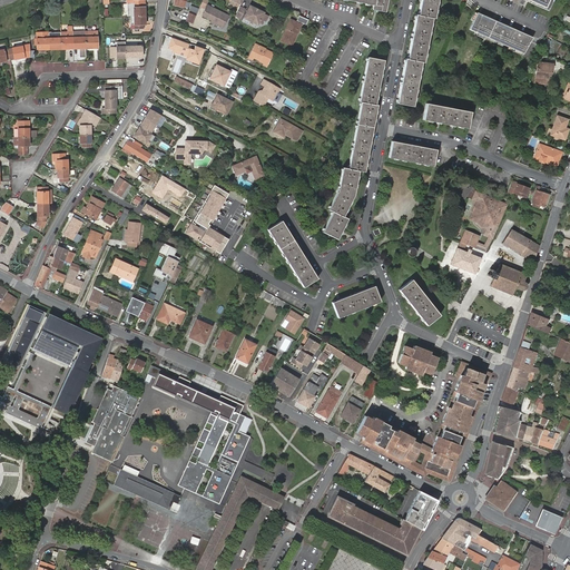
[(349,0),(374,5),(373,9),(386,12),(387,0),(349,0)]
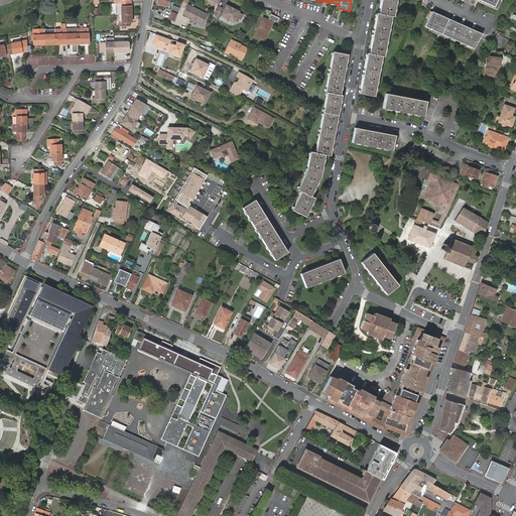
[(396,0),(381,0),(378,14),(376,13),(369,53),(367,53),(359,93),(374,96),(382,56),(383,56),(391,16),(393,16),(396,0)]
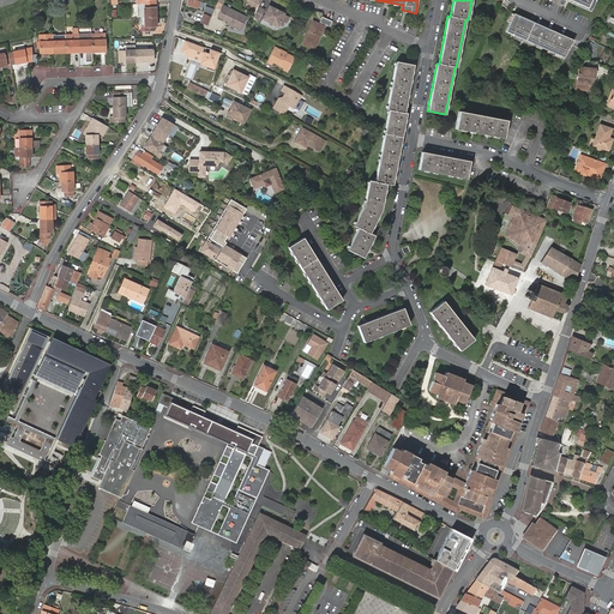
[(144,18),(156,17),(156,7),(154,7),(154,4),(138,5),(138,18),(140,18),(144,18)]
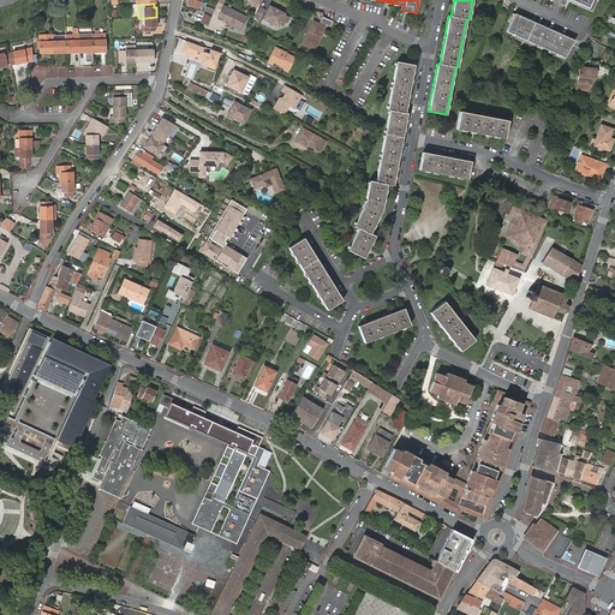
[(258,19),(264,6),(260,4),(255,15),(254,17),(258,19)]
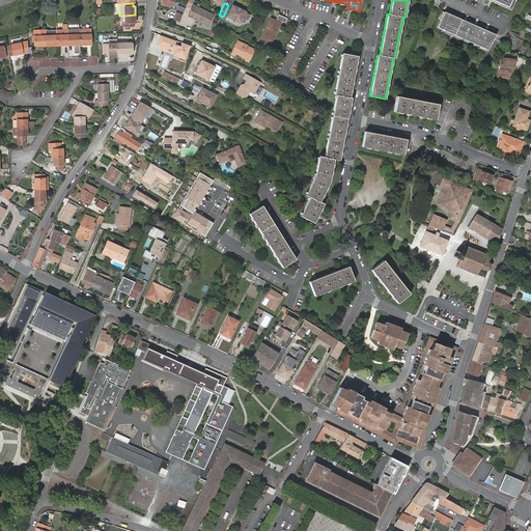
[(249,14),(245,11),(245,10),(231,4),(227,16),(240,22),(241,20),(248,17),(249,14)]
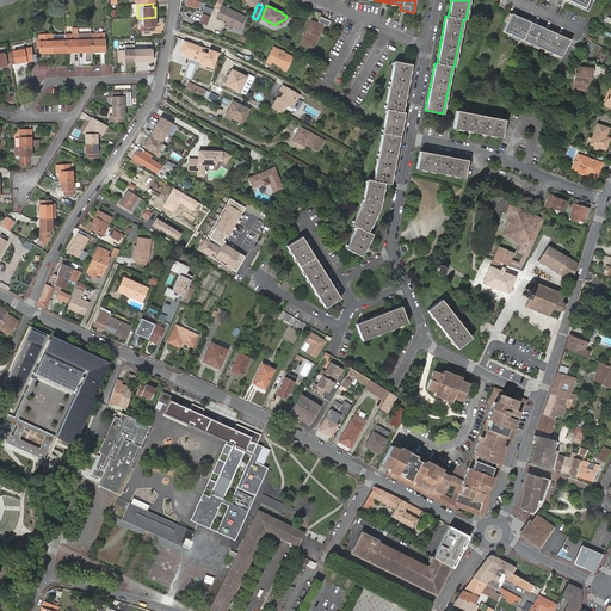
[(222,6),(217,17),(227,22),(226,24),(239,30),(246,17),(222,6)]
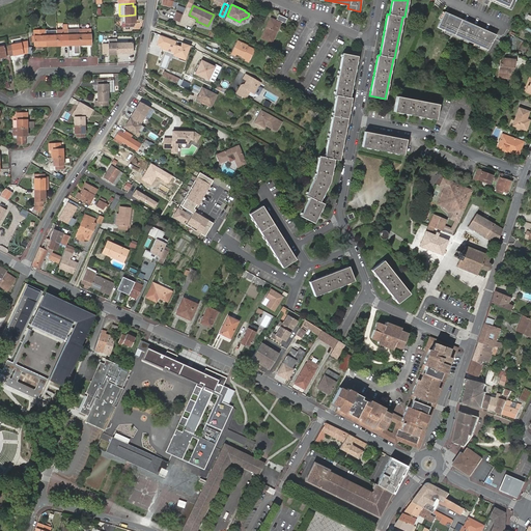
[(496,32),(444,9),(437,25),(487,48),(496,32)]
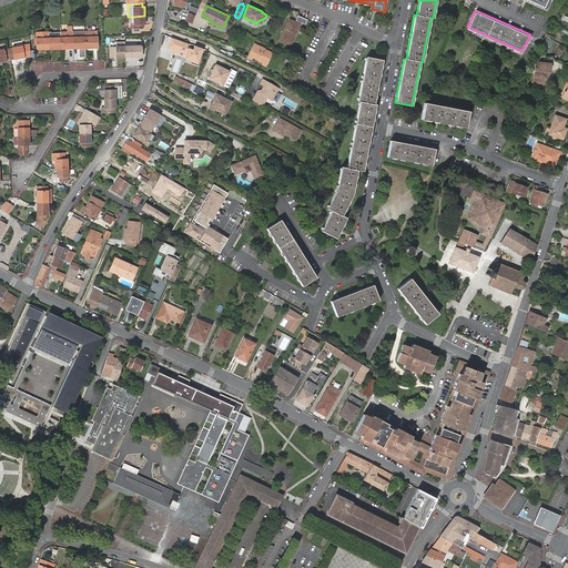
[(189,13),(185,21),(192,24),(195,16),(189,13)]
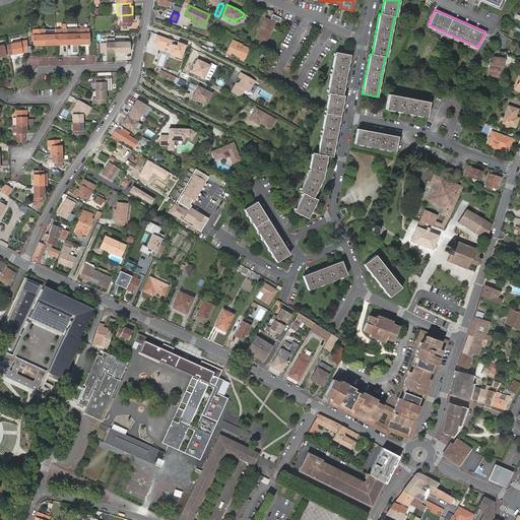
[(133,22),(132,14),(122,15),(122,22),(122,26),(131,26),(131,22),(133,22)]
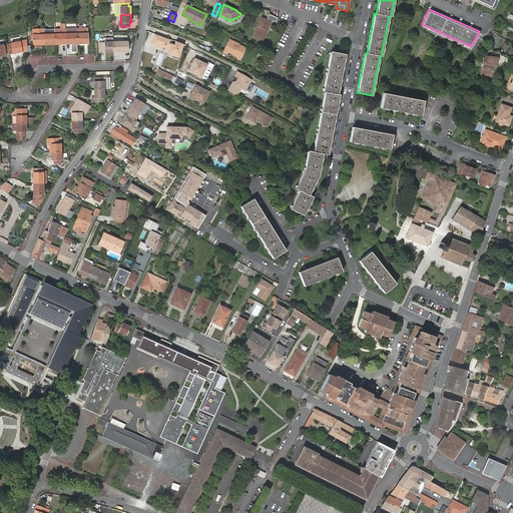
[(276,22),(278,17),(269,14),(267,18),(276,22)]
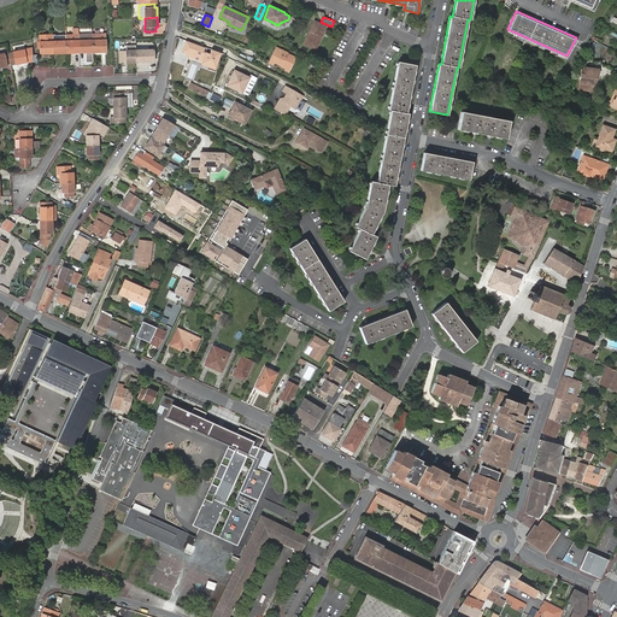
[(325,27),(315,22),(305,43),(316,48),(325,27)]
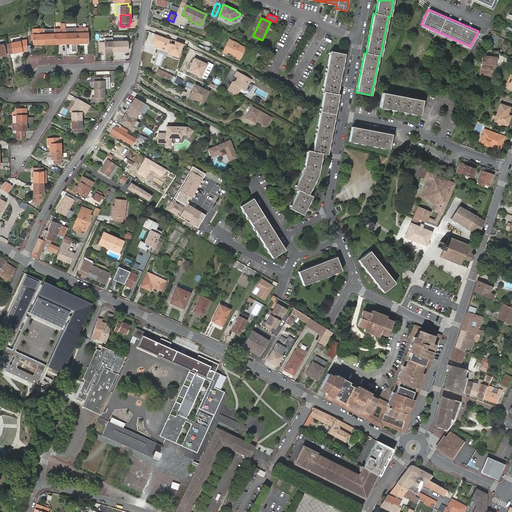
[(43,30),(43,24),(33,24),(33,33),(31,33),(31,38),(33,38),(33,45),(44,44),(43,30)]
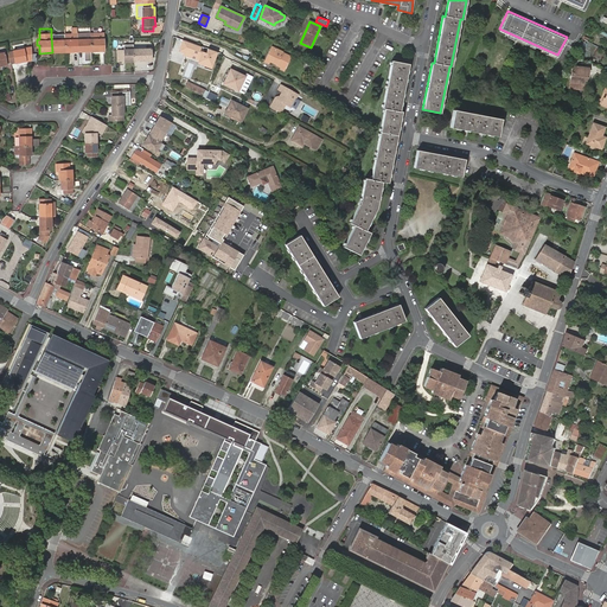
[(71,34),(64,34),(65,52),(78,52),(77,34),(77,29),(71,29),(71,34)]
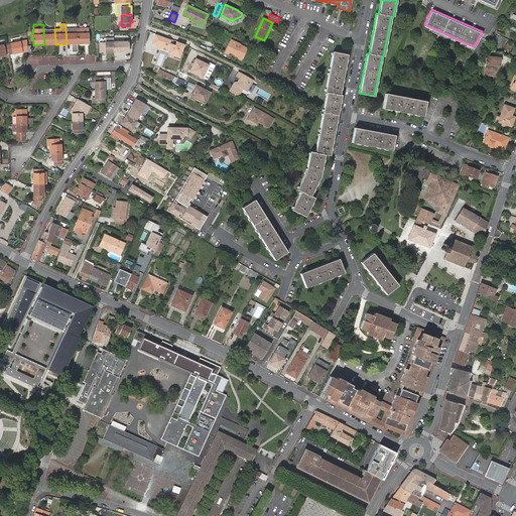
[(88,28),(77,29),(78,43),(88,43),(88,28)]
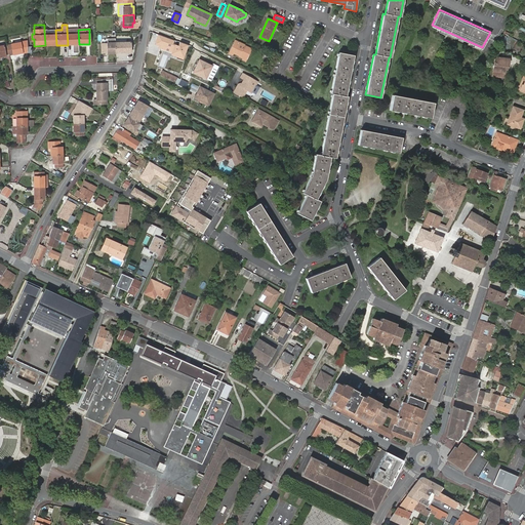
[(56,45),(55,30),(44,31),(45,45),(56,45)]
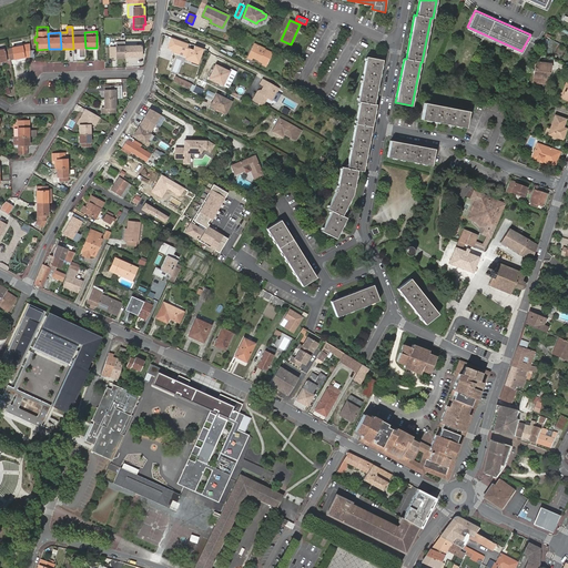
[(85,48),(84,32),(72,32),(73,49),(77,49),(77,47),(79,47),(79,48),(79,58),(85,57),(85,48)]
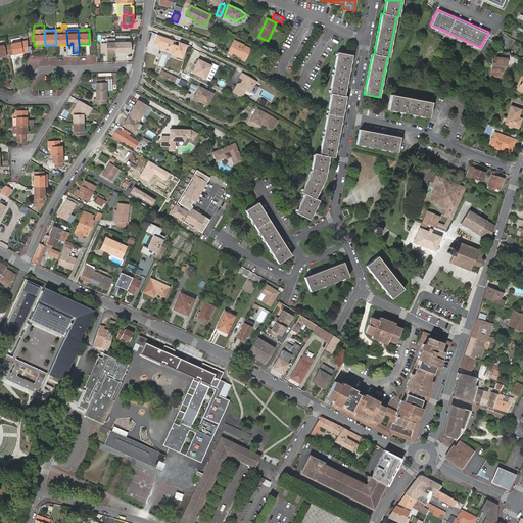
[(187,45),(156,34),(152,46),(183,57),(187,45)]
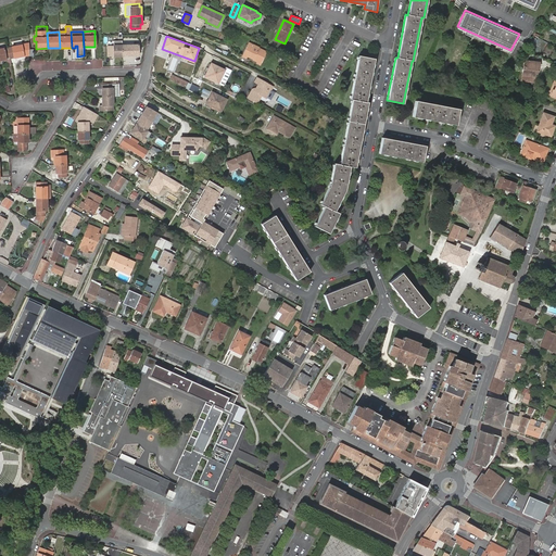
[(122,46),(122,41),(114,41),(114,46),(110,46),(110,54),(114,54),(114,57),(123,57),(122,46)]
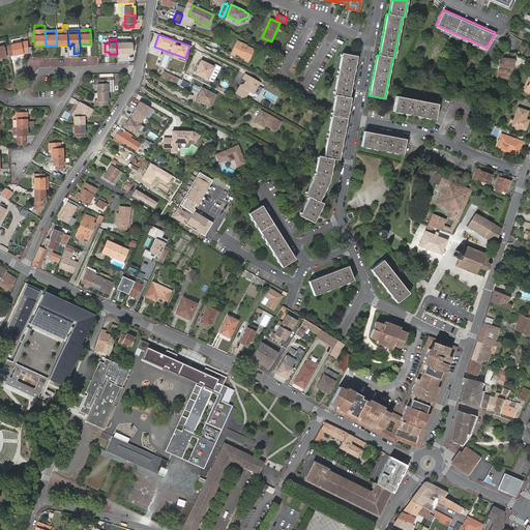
[(245,58),(248,59),(254,50),(246,46),(236,40),(230,53),(234,55),(235,53),(236,51),(242,54),(241,56),(245,58)]
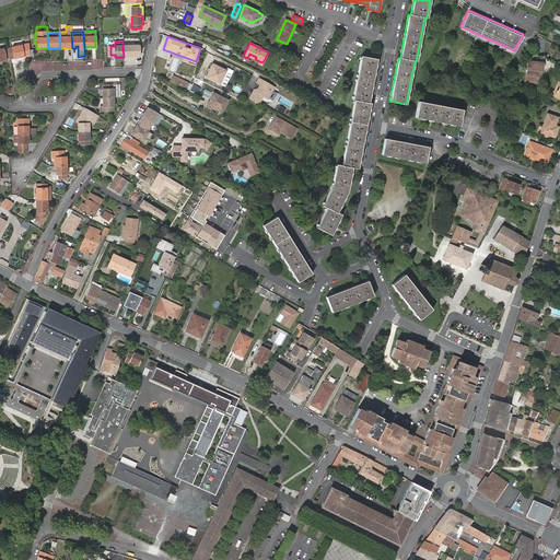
[(8,48),(10,58),(13,57),(14,58),(24,56),(22,45),(8,48)]
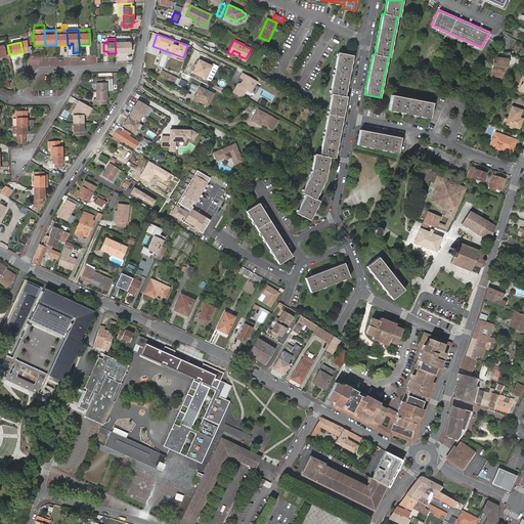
[(115,43),(116,53),(130,52),(130,43),(115,43)]
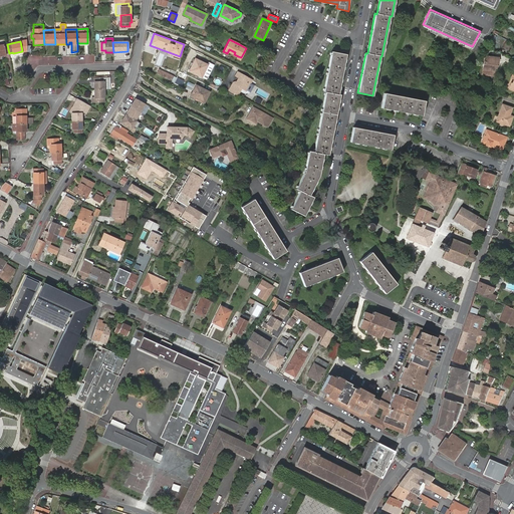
[(5,53),(9,53),(7,44),(0,45),(0,55),(5,55),(5,53)]
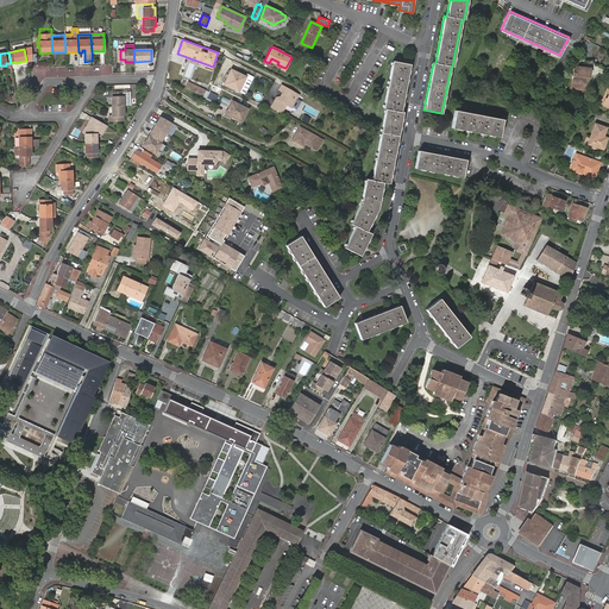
[(409,64),(393,61),(384,108),(385,110),(372,181),(366,179),(362,202),(351,224),(356,226),(345,248),(360,256),(371,233),(366,231),(378,208),(383,182),(389,183),(403,112),(401,112),(409,64)]
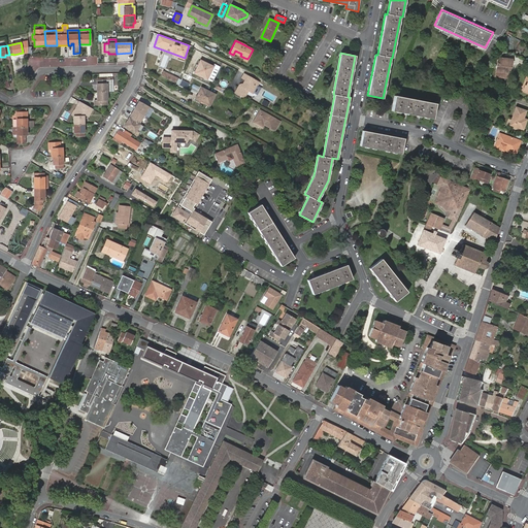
[(502,72),(502,73),(507,74),(508,70),(509,70),(510,65),(512,65),(513,60),(499,58),(499,63),(497,63),(496,71),(502,72)]
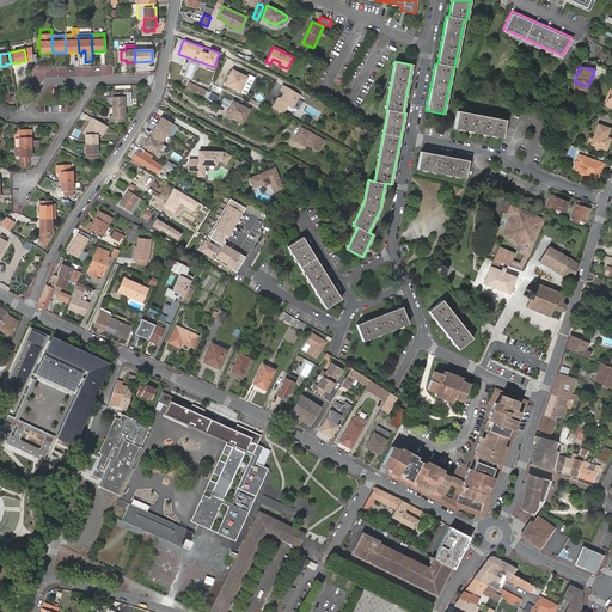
[(246,77),(232,71),(225,85),(240,92),(248,78),(246,77)]
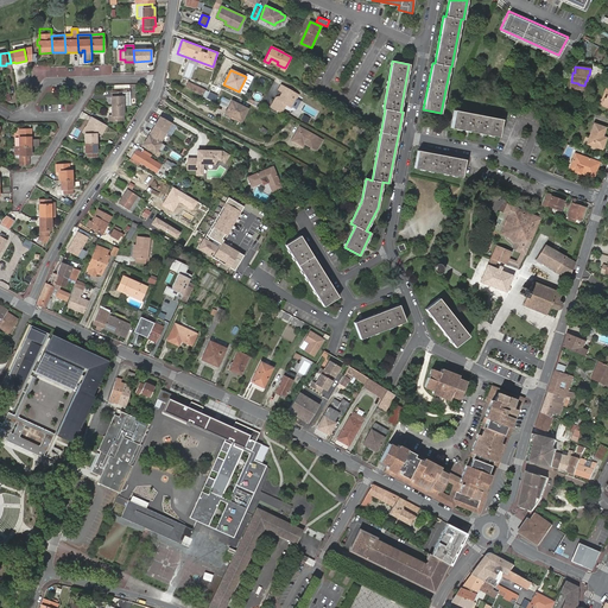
[(246,77),(239,92),(245,95),(253,77),(247,74),(245,76),(246,77)]
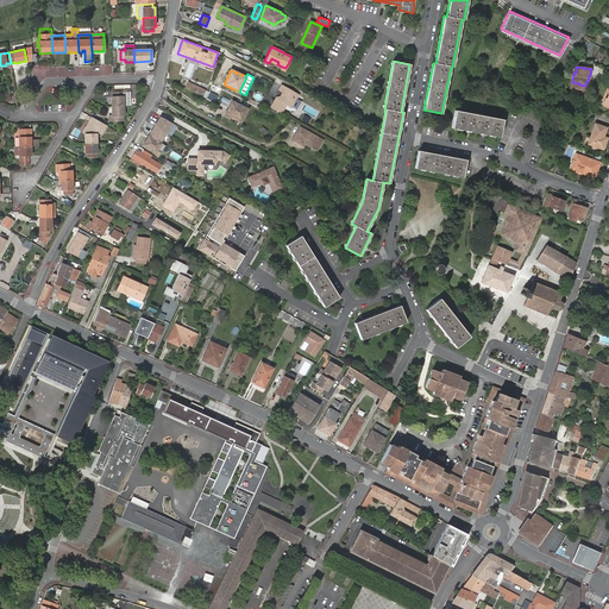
[(206,90),(192,83),(190,85),(187,83),(186,87),(203,95),(206,90)]
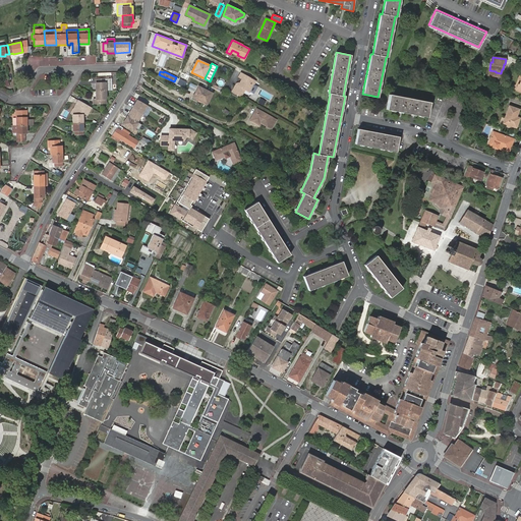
[(239,73),(237,76),(241,78),(240,81),(240,82),(240,83),(238,83),(235,84),(231,92),(240,97),(244,91),(249,93),(254,81),(239,73)]
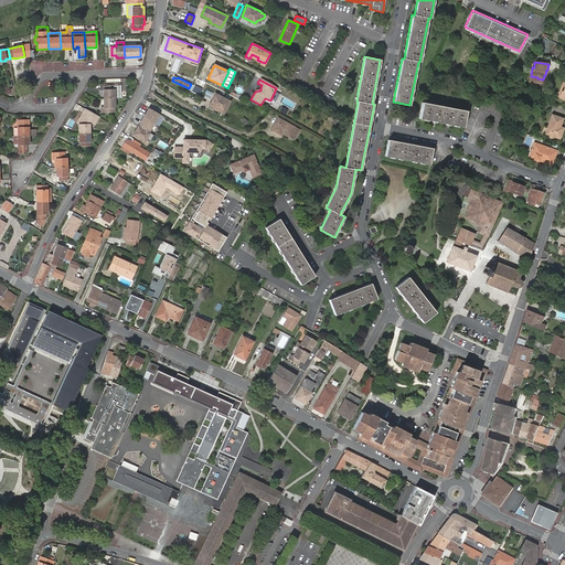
[(115,98),(120,98),(120,86),(104,86),(104,89),(104,98),(115,98)]
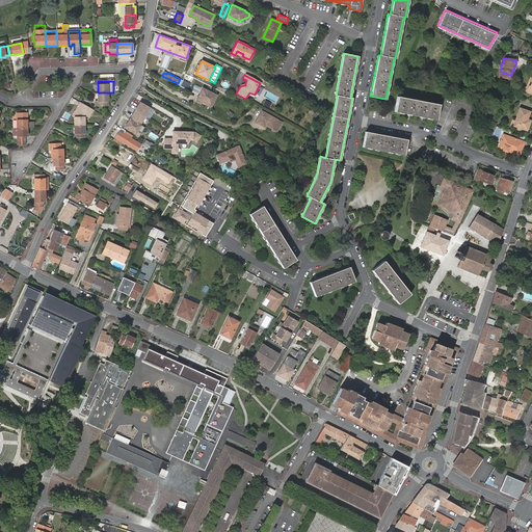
[(216,95),(203,88),(197,99),(202,102),(203,101),(211,105),(216,95)]
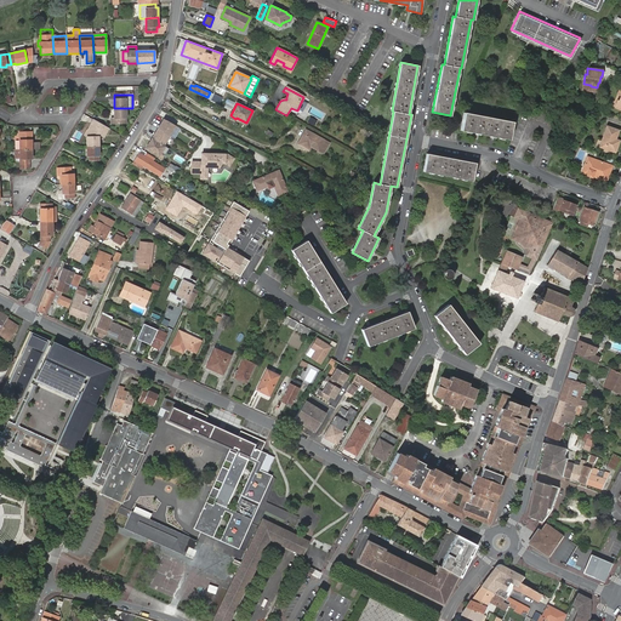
[(126,108),(114,108),(114,118),(110,118),(110,124),(126,124),(126,108)]
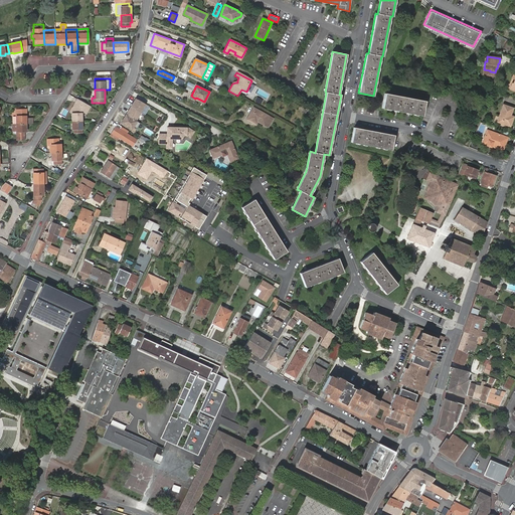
[(425,101),(385,94),(382,108),(422,116),(425,101)]
